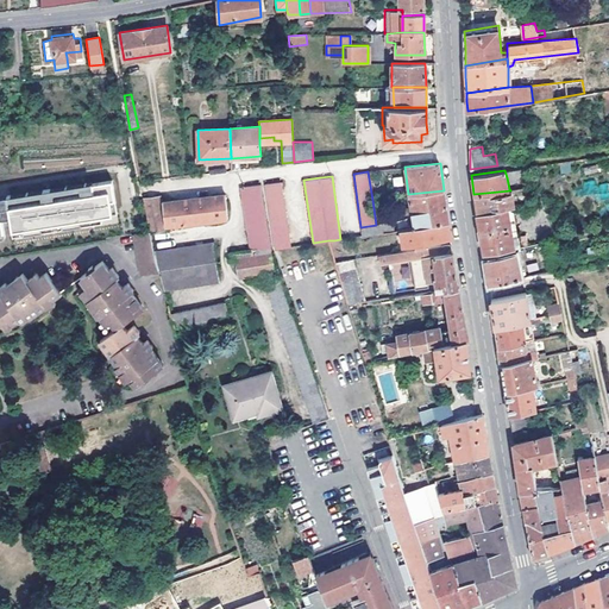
[(92,180),(0,189),(0,200),(93,190),(92,182),(92,180)]
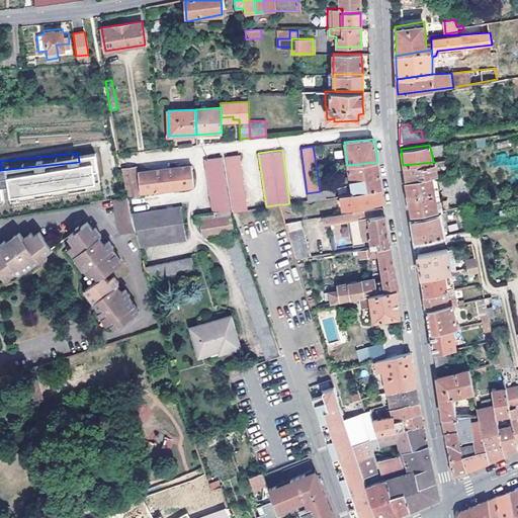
[(0,198),(78,188),(77,180),(85,179),(84,175),(97,173),(95,153),(78,155),(79,162),(0,170),(0,198)]
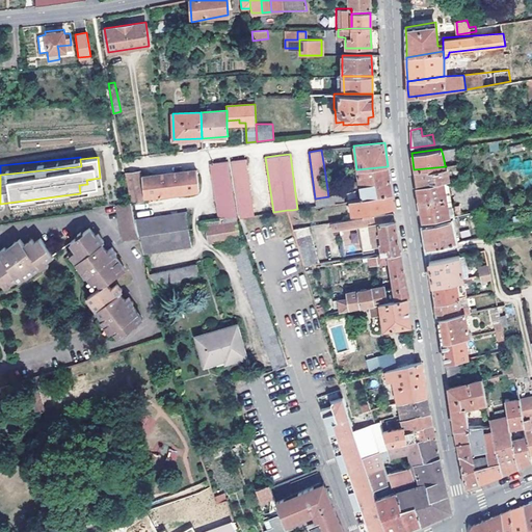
[(254,215),(244,159),(231,161),(240,217),(254,215)]
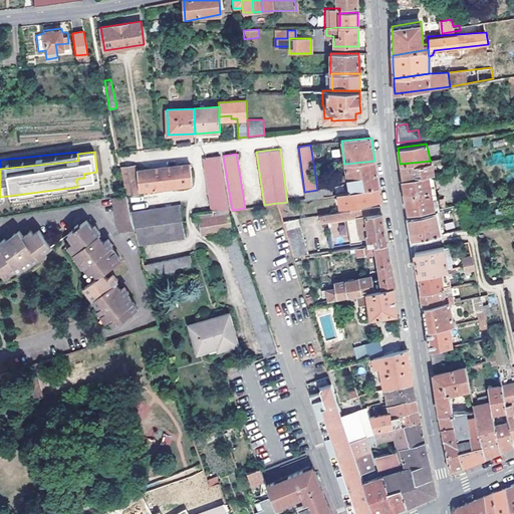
[(194,219),(201,218),(204,233),(231,229),(229,212),(220,156),(203,158),(212,211),(193,214),(194,219)]
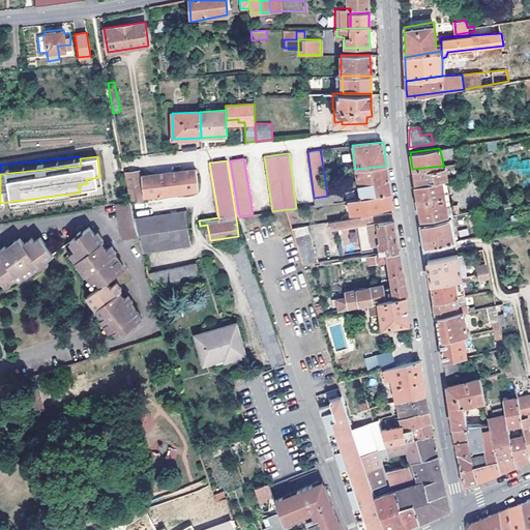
[(359,199),(390,194),(388,181),(386,166),(355,169),(355,170),(359,199)]
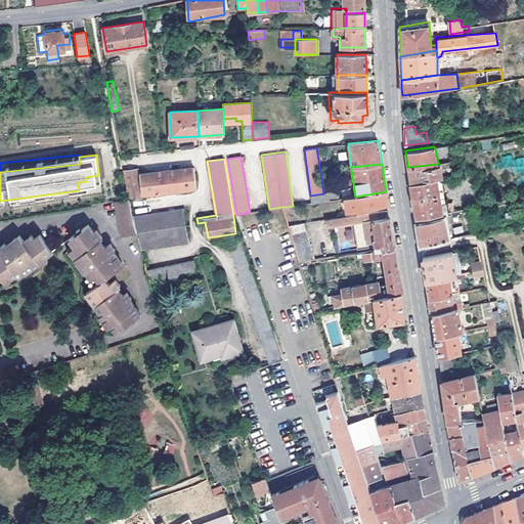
[(439,164),(407,167),(409,176),(410,181),(436,178),(442,177),(439,164)]
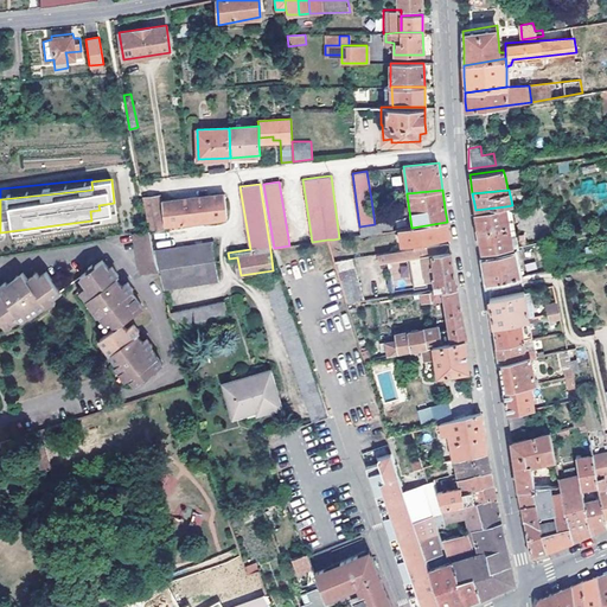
[(149,229),(149,231),(164,230),(164,224),(227,217),(224,195),(160,202),(159,195),(144,197),(148,227),(149,229)]
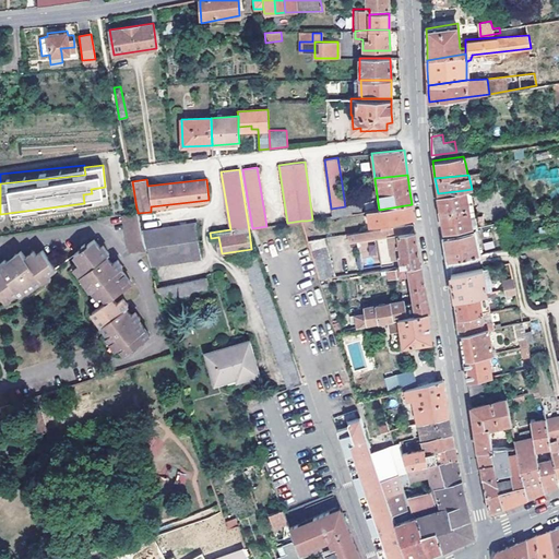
[(465,190),(438,193),(441,214),(444,233),(471,228),(465,190)]
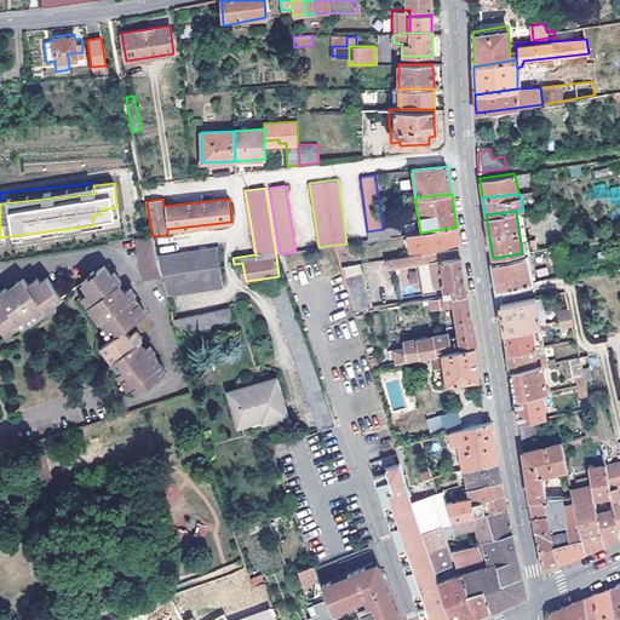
[(92,216),(93,225),(102,224),(102,214),(92,216)]
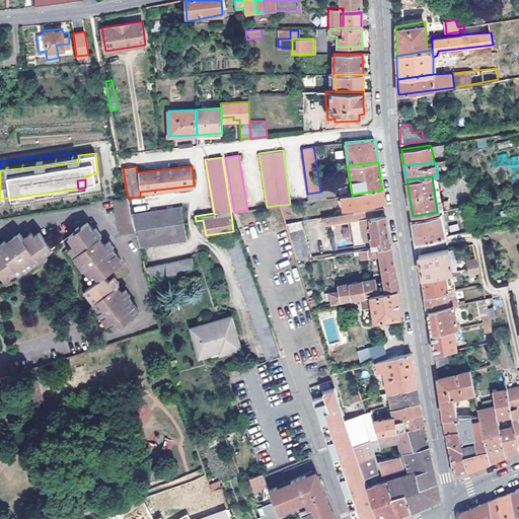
[(356,212),(362,211),(361,207),(383,203),(384,203),(383,198),(382,190),(352,195),(341,196),(343,208),(356,207),(356,212)]
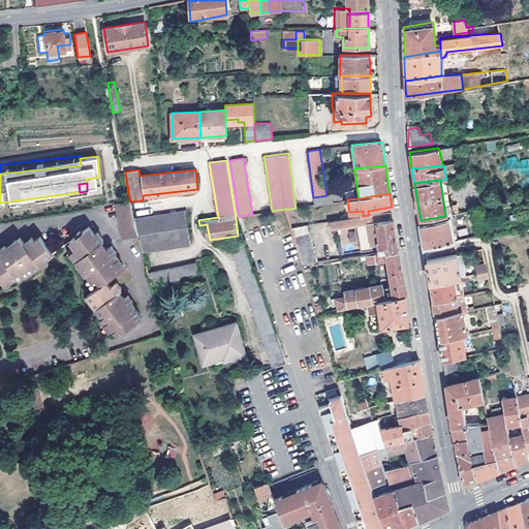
[(327,195),(313,197),(314,205),(328,203),(327,195)]
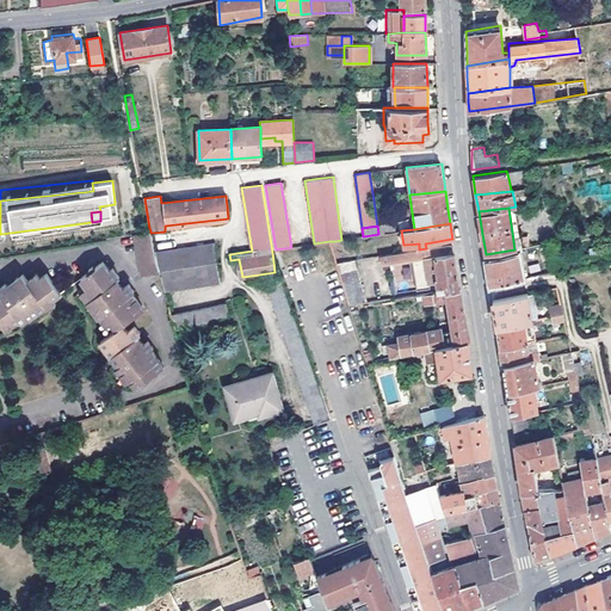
[(158,267),(154,252),(150,233),(150,230),(135,233),(141,271),(158,267)]
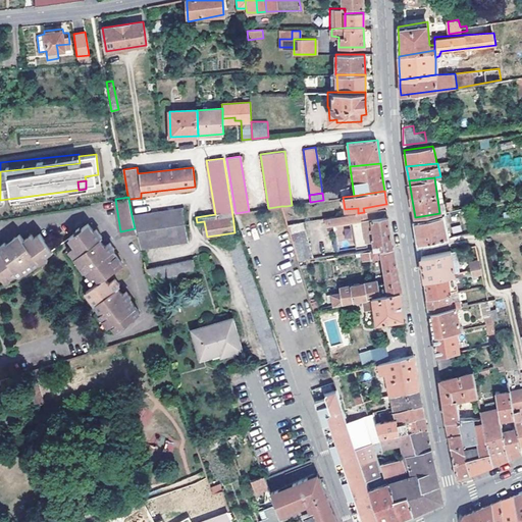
[(286,206),(281,206),(285,219),(291,218),(286,206)]
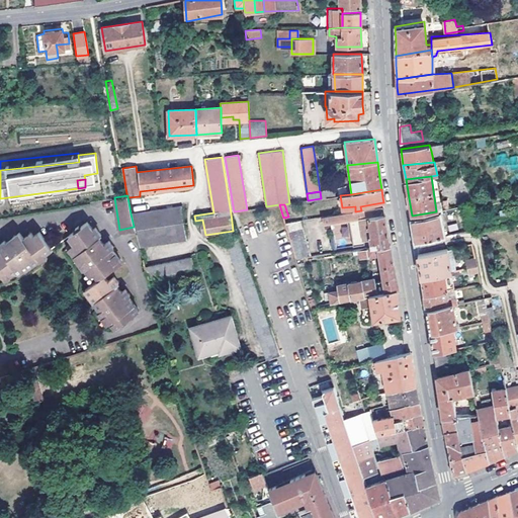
[(131,213),(134,227),(139,246),(186,239),(181,206),(131,213)]
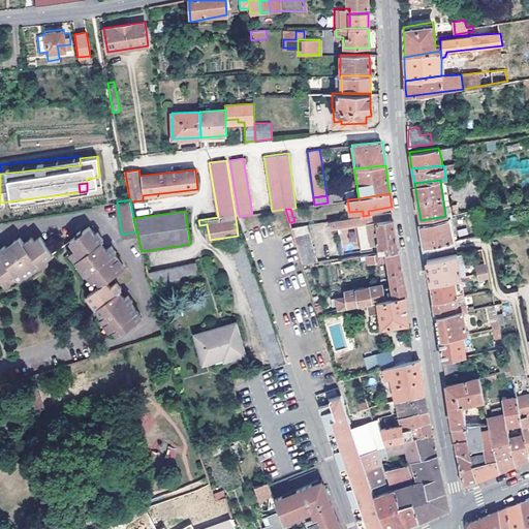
[(369,215),(363,216),(329,221),(331,235),(340,234),(340,228),(356,226),(361,249),(372,247),(372,244),(378,242),(378,246),(385,245),(386,251),(398,250),(395,230),(392,212),(369,215)]
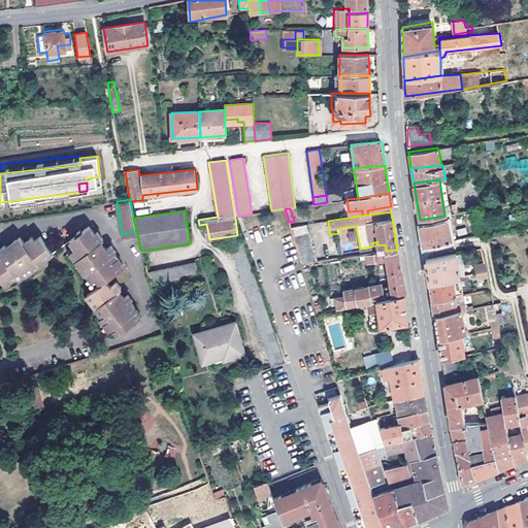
[(447,221),(421,226),(422,233),(424,245),(452,239),(447,221)]
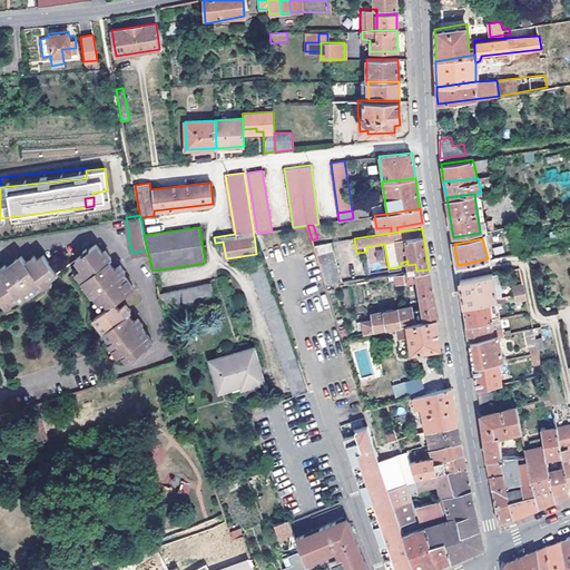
[(75,269),(87,285),(86,286),(91,294),(92,293),(99,301),(104,297),(108,304),(94,316),(109,336),(108,337),(120,353),(124,351),(128,356),(153,336),(143,324),(145,323),(139,315),(135,317),(129,311),(131,310),(126,302),(118,307),(114,301),(133,285),(121,271),(124,268),(118,262),(112,266),(107,258),(109,256),(102,247),(99,249),(92,241),(74,256),(80,265),(75,269)]
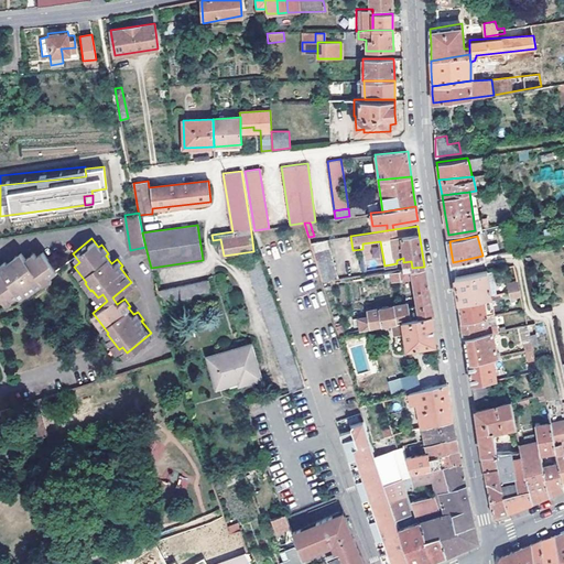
[(310,241),(322,281),(338,279),(326,239),(310,241)]
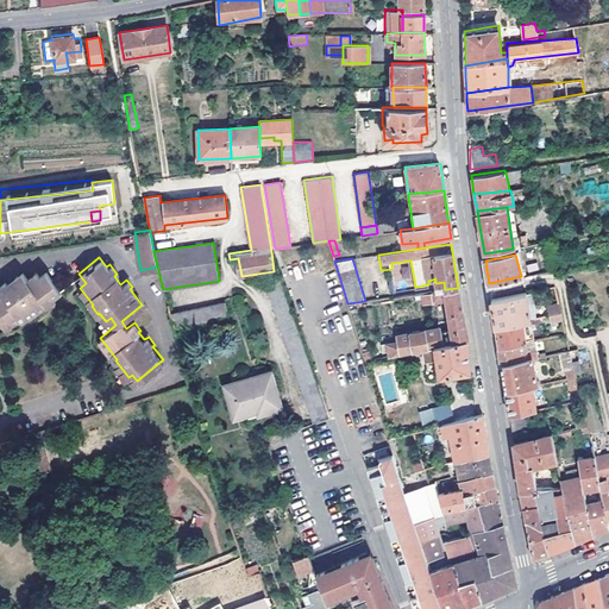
[(0,321),(2,326),(18,314),(20,316),(27,311),(29,312),(45,301),(45,302),(55,295),(54,293),(60,288),(45,270),(38,274),(35,270),(26,276),(22,270),(6,282),(4,280),(0,282),(0,321)]
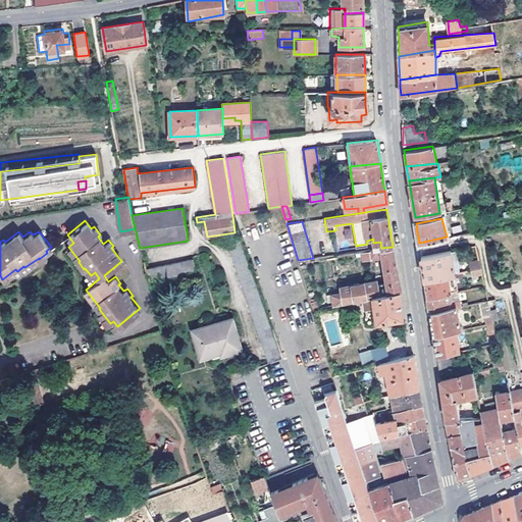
[(270,362),(283,358),(243,240),(229,245),(270,362)]
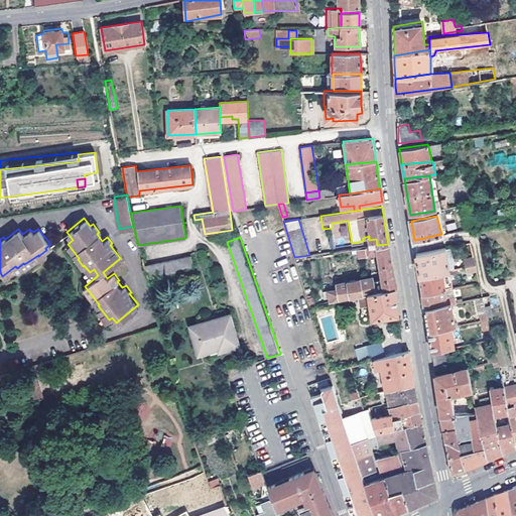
[(370,247),(364,247),(366,257),(378,254),(383,285),(374,286),(372,276),(337,283),(338,289),(329,290),(331,301),(362,295),(367,294),(394,289),(397,289),(393,266),(390,250),(389,244),(388,244),(377,245),(377,246),(370,247)]
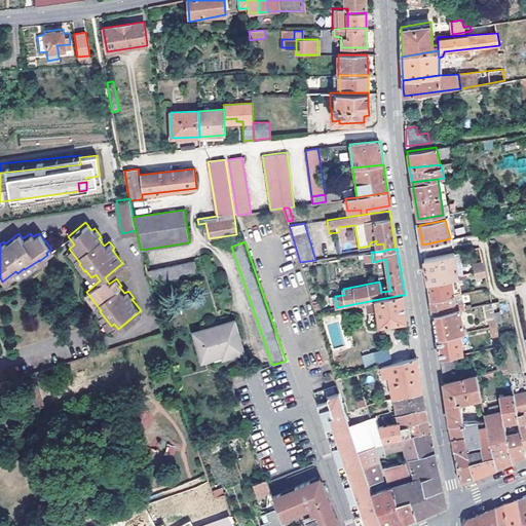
[(427,282),(452,277),(457,276),(453,253),(423,259),(425,269),(427,282)]
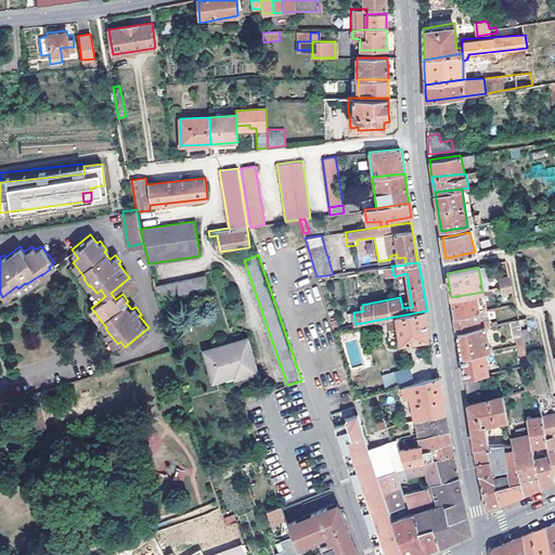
[(158,298),(205,291),(203,275),(154,283),(158,298)]
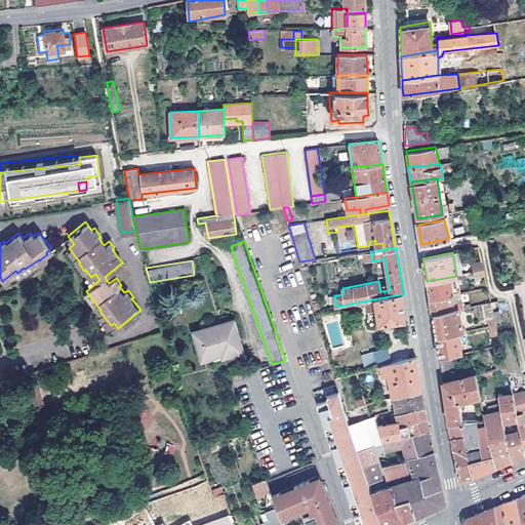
[(475,273),(484,271),(482,263),(473,265),(475,273)]
